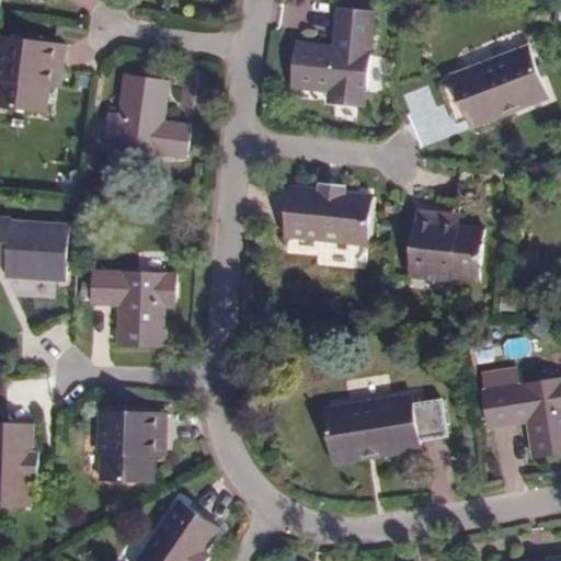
[(335,46),(296,42),(290,86),(330,92),(330,102),(362,105),(371,13),(340,9),(335,46)]
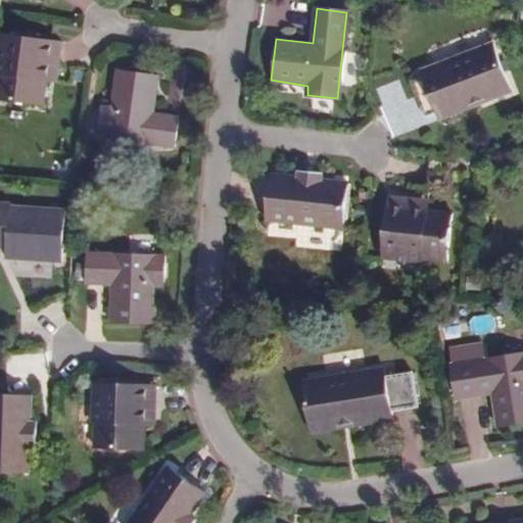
[(65,39),(0,30),(0,94),(46,101),(49,79),(60,80),(65,39)]
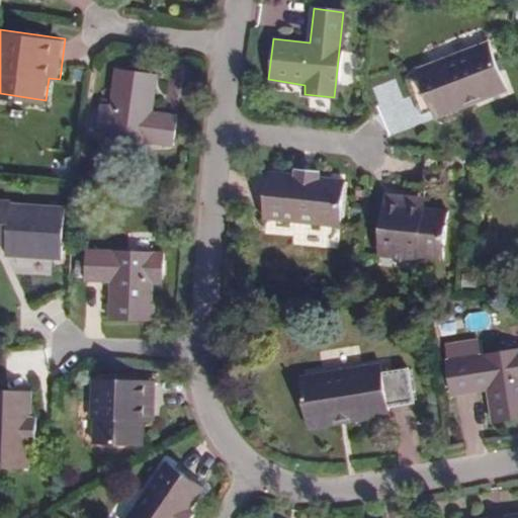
[(479,93),(481,99),(507,90),(490,42),(417,68),(419,74),(408,78),(421,113),(431,110),(479,93)]
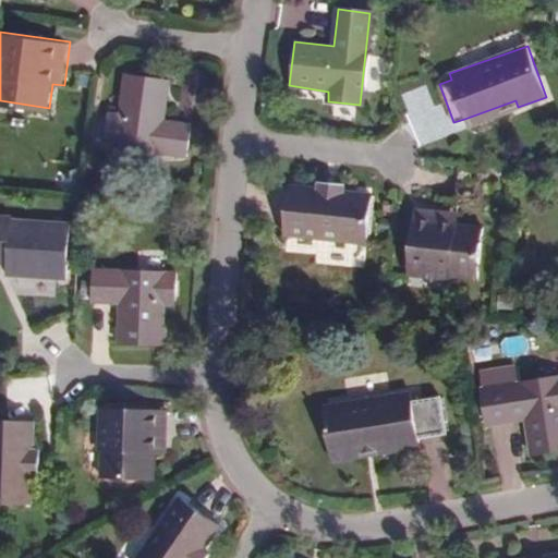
[(170,80),(124,73),(120,112),(108,111),(104,145),(185,158),(191,122),(165,118),(170,80)]
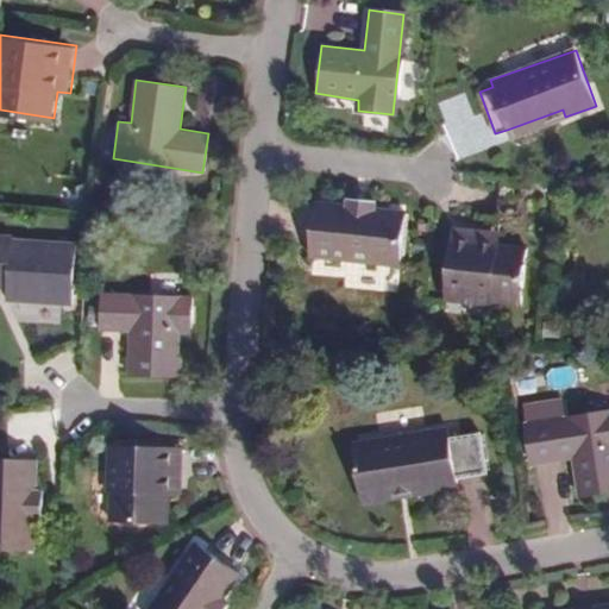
[(509,137),(565,117),(563,110),(507,130),(509,137)]
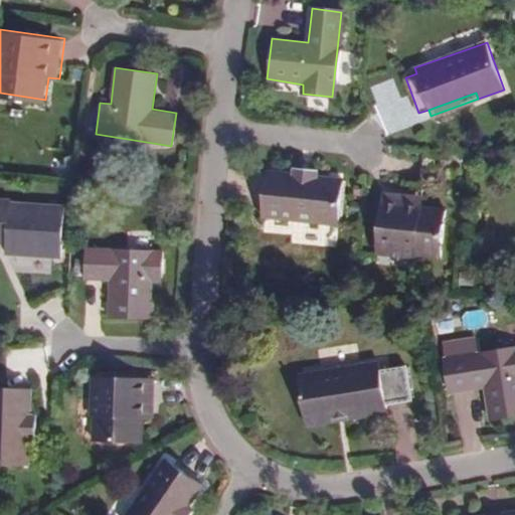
[(293,164),(292,172),(316,175),(317,167),(293,164)]
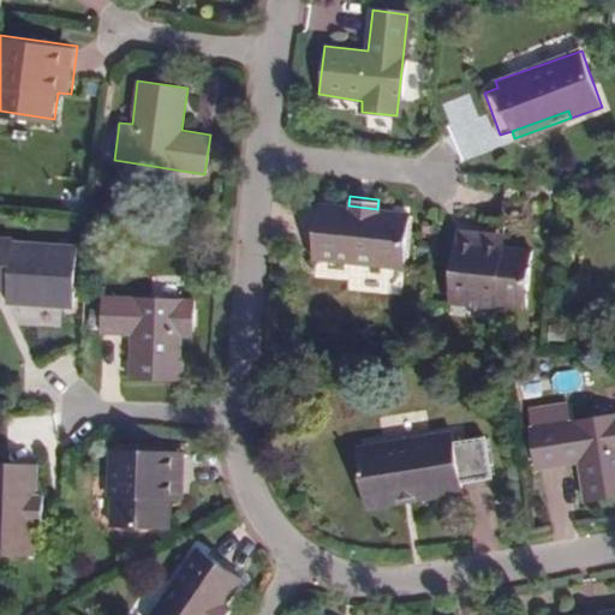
[(377,209),(348,206),(317,202),(314,257),(401,266),(407,213),(377,209)]
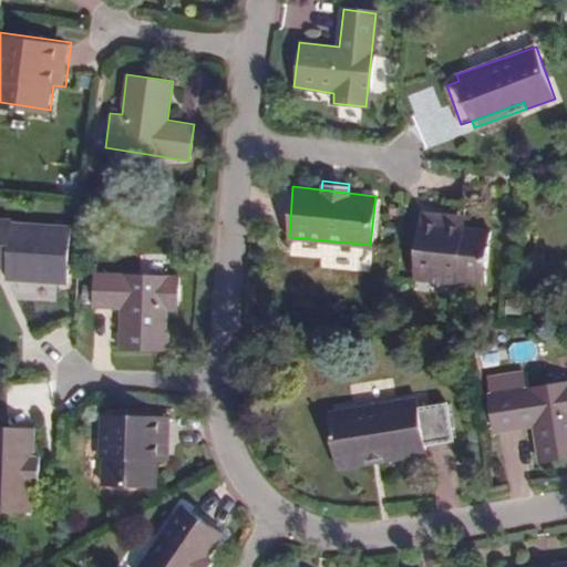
[(463,217),(421,214),(414,281),(456,285),(457,282),(483,285),(488,230),(463,227),(463,217)]
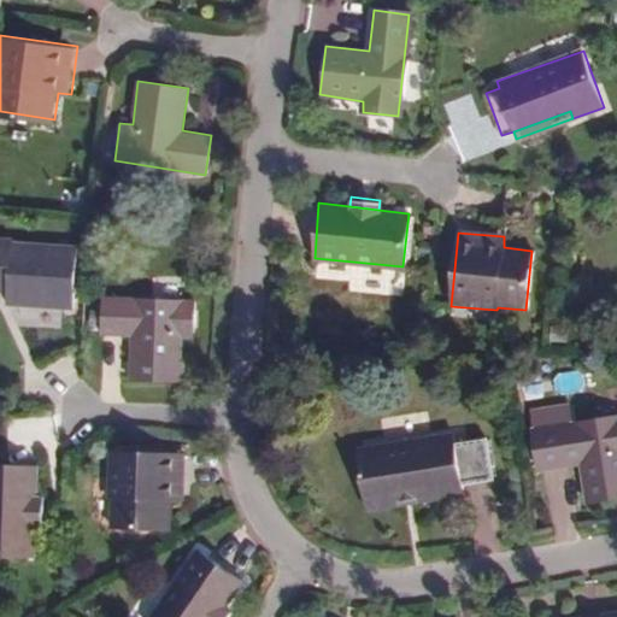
[(18,288),(0,287),(0,389),(15,391),(17,350),(62,351),(64,301),(18,300),(18,288)]
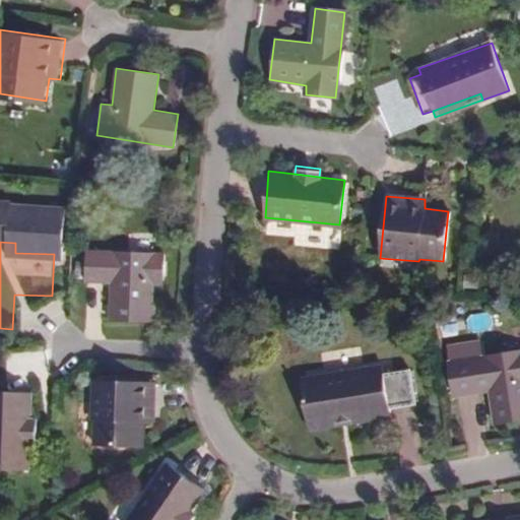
[(164,248),(86,245),(84,276),(109,277),(107,316),(149,317),(151,280),(161,280),(164,248)]
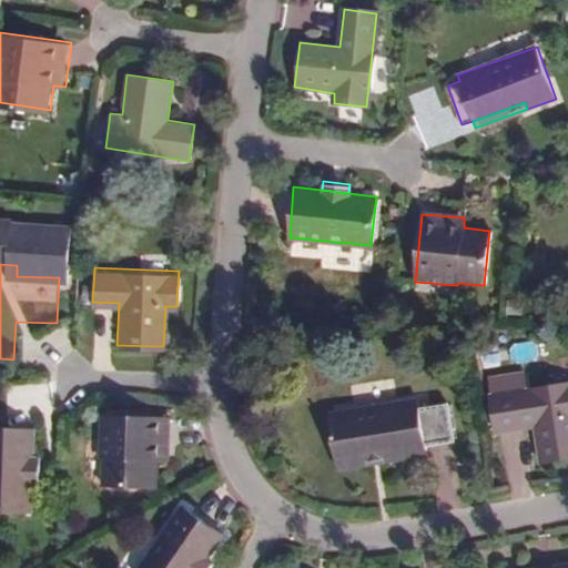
[(567,378),(524,386),(521,369),(487,375),(489,392),(488,393),(494,424),(533,418),(538,458),(567,453),(567,378)]
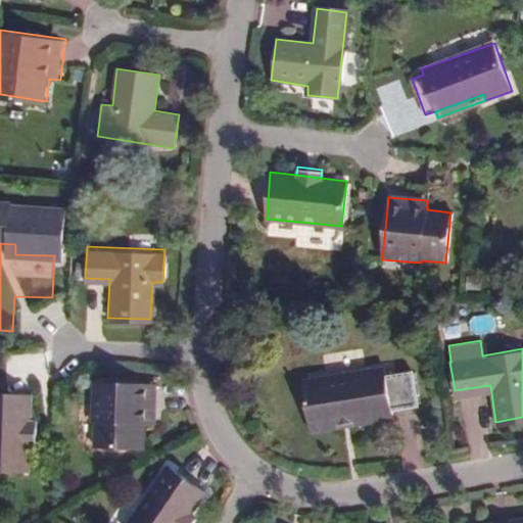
[(335,419),(389,411),(388,409),(416,403),(410,368),(382,372),(381,367),(300,380),(310,430),(336,425),(335,419)]
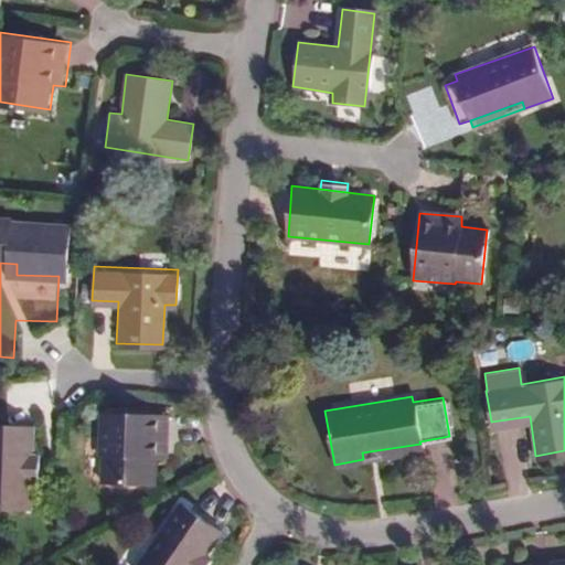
[(168,413),(99,412),(97,454),(103,454),(102,481),(156,482),(157,456),(167,456),(168,413)]
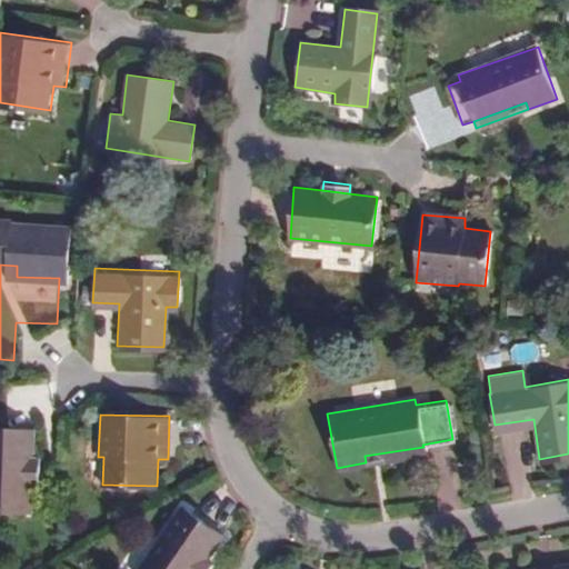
[(32,482),(35,482),(35,457),(33,457),(35,427),(0,425),(0,508),(31,510),(32,482)]
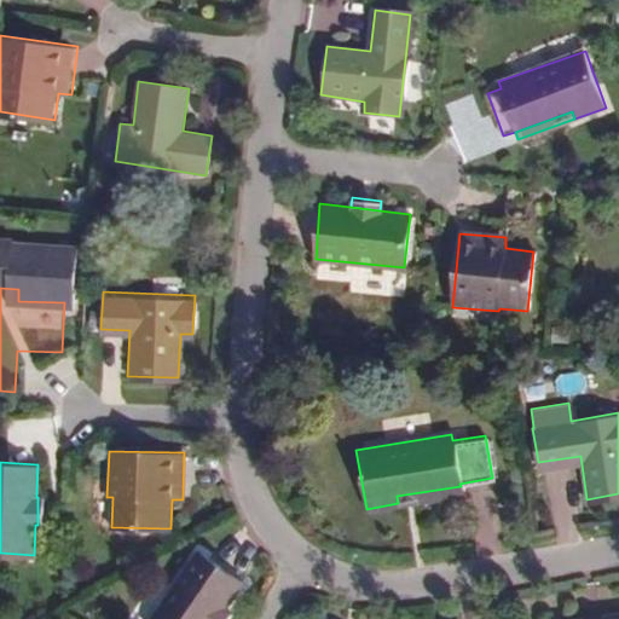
[(462,493),(461,486),(397,496),(398,503),(462,493)]
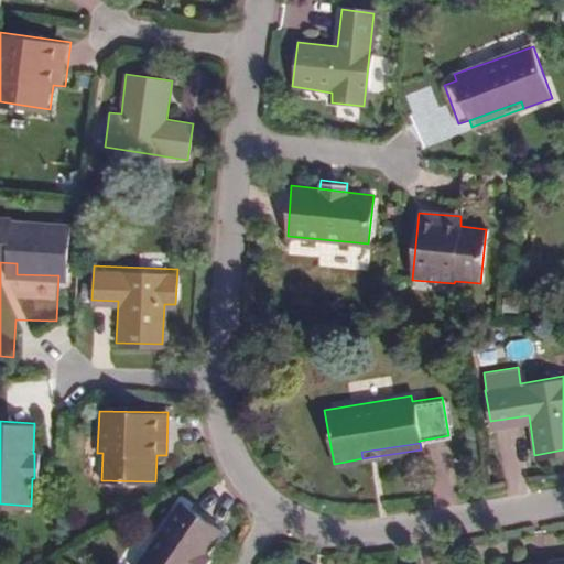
[(34,453),(34,478),(43,478),(44,453),(34,453)]
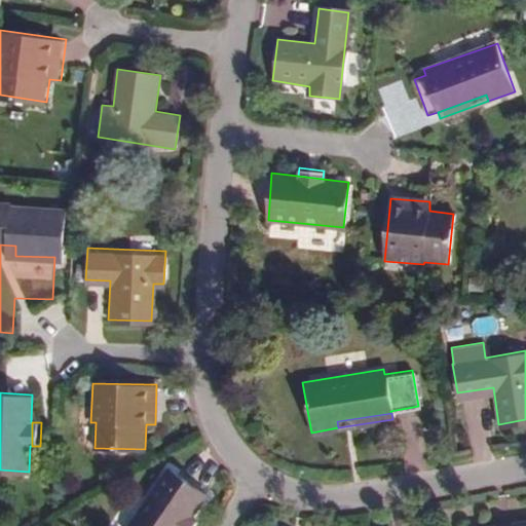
[(186,525),(191,517),(190,517),(207,493),(167,466),(126,525),(186,525)]
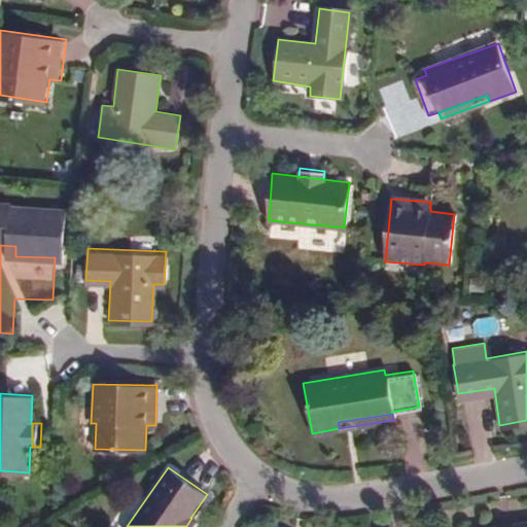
[(191,518),(186,526),(196,526),(200,523),(191,518)]
